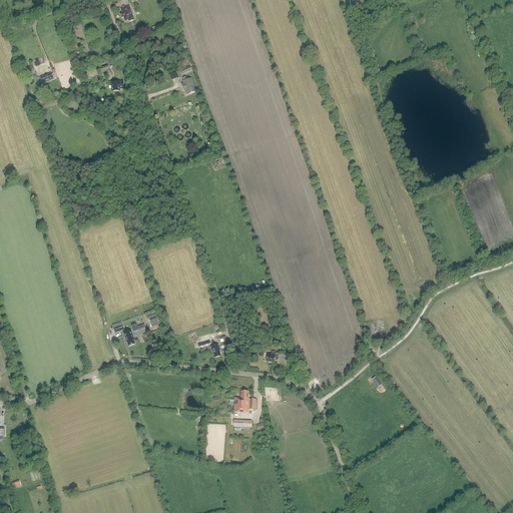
[(125,21),(128,20),(129,22),(133,20),(129,6),(121,9),(122,13),(120,13),(121,18),(123,17),(125,21)]
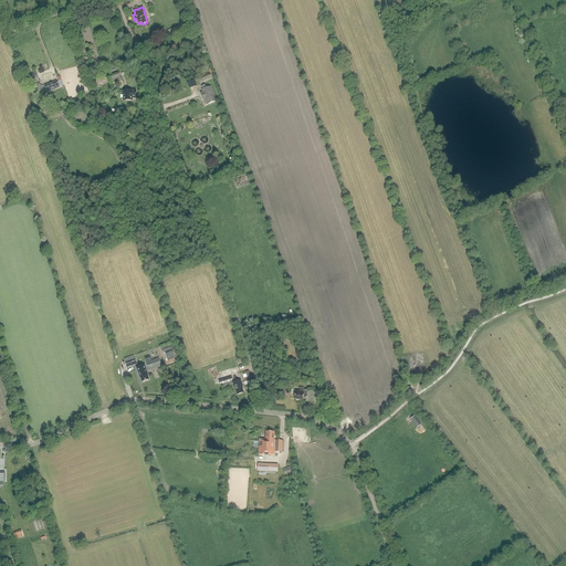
[(177,27),(168,30),(170,37),(179,33),(177,27)]
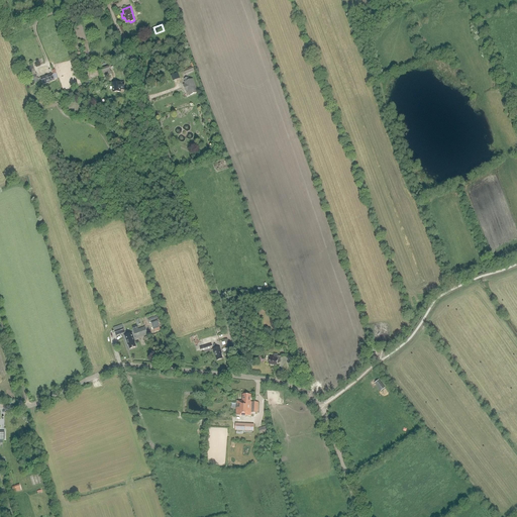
[(33,67),(23,70),(27,81),(37,78),(33,67)]
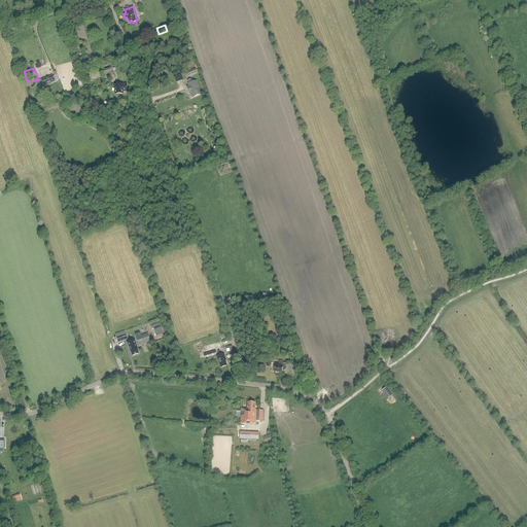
[(113,76),(111,68),(101,71),(104,79),(113,76)]
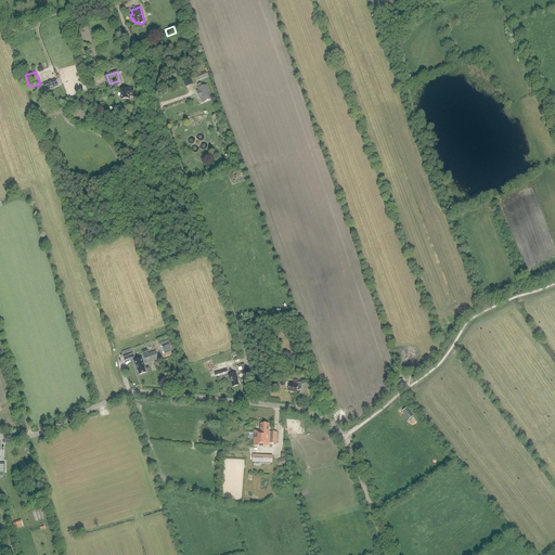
[(55,79),(43,84),(46,90),(57,86),(55,79)]
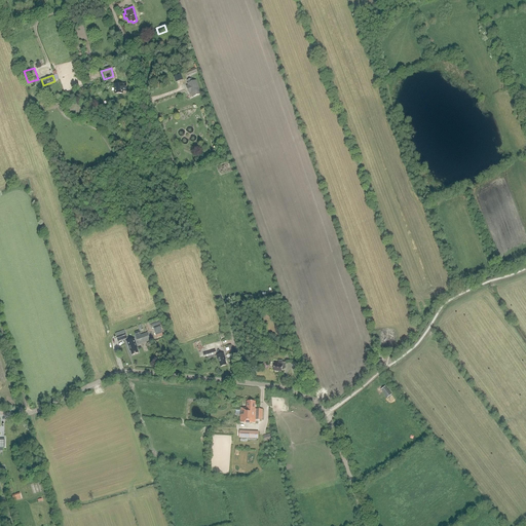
[(191,92),(193,97),(200,94),(195,81),(192,82),(191,79),(188,81),(189,83),(188,84),(188,85),(187,86),(188,89),(189,92),(190,92),(191,92)]
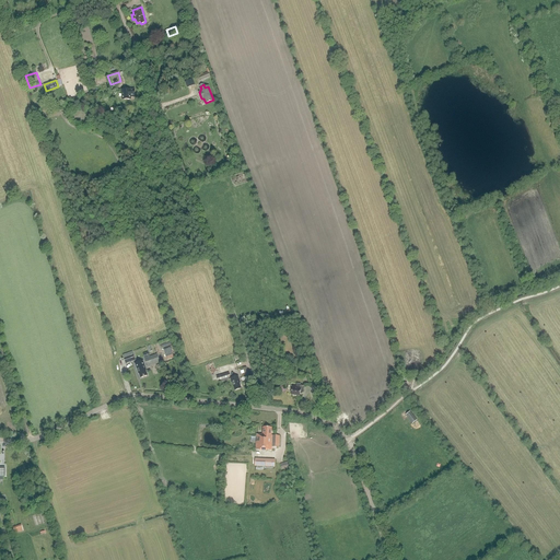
[(135,96),(133,90),(123,91),(123,98),(126,98),(126,100),(130,100),(130,97),(135,96)]
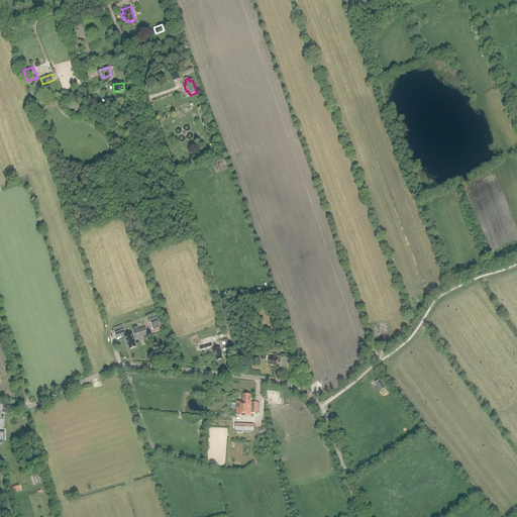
[(113,328),(116,336),(125,333),(122,325),(113,328)]
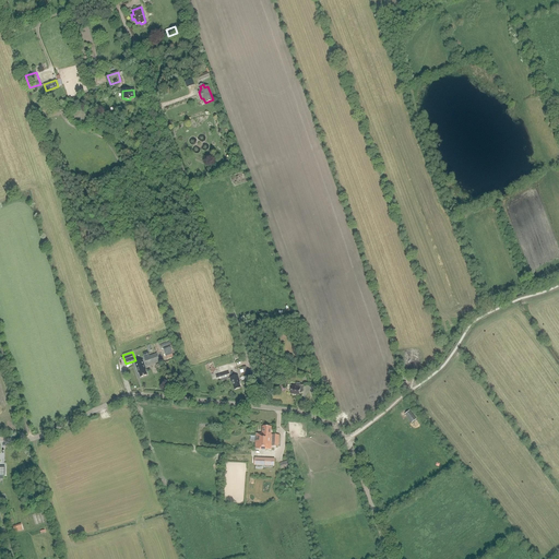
[(144,358),(147,366),(159,361),(157,354),(144,358)]
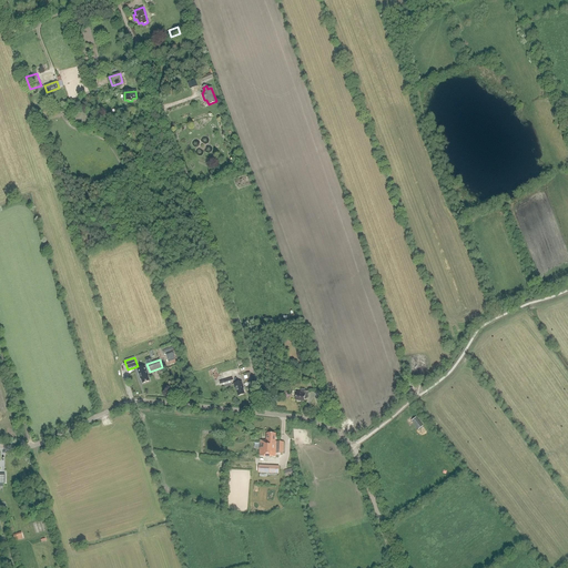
[(144,367),(137,369),(140,379),(142,384),(149,382),(148,377),(144,367)]
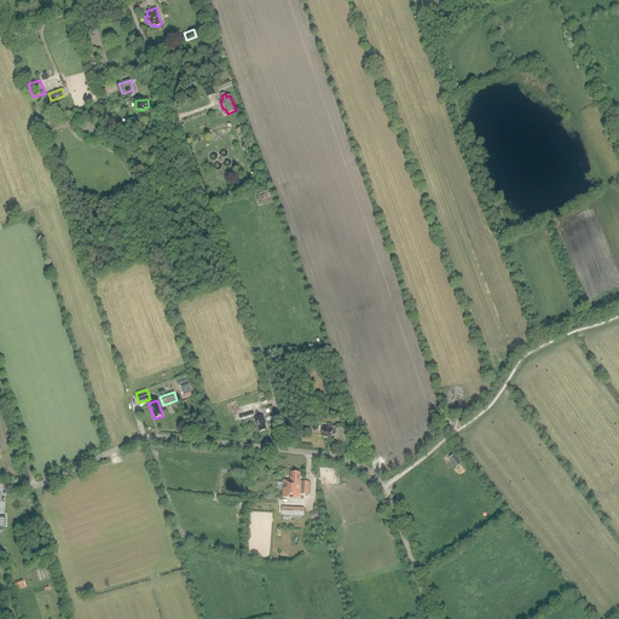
[(241,423),(253,420),(252,416),(254,416),(253,412),(239,416),(241,423)]
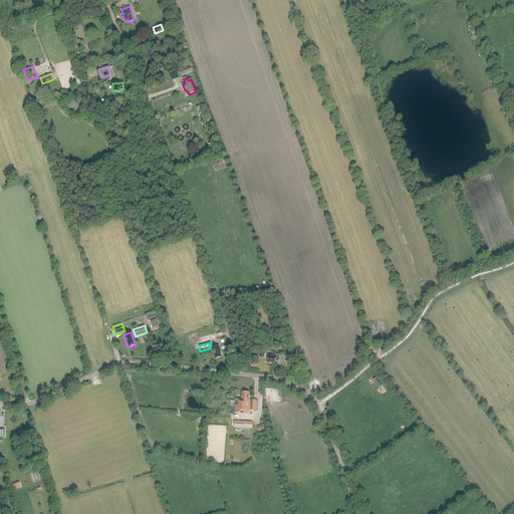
[(216,358),(221,356),(220,351),(218,345),(211,347),(213,351),(214,351),(216,358)]
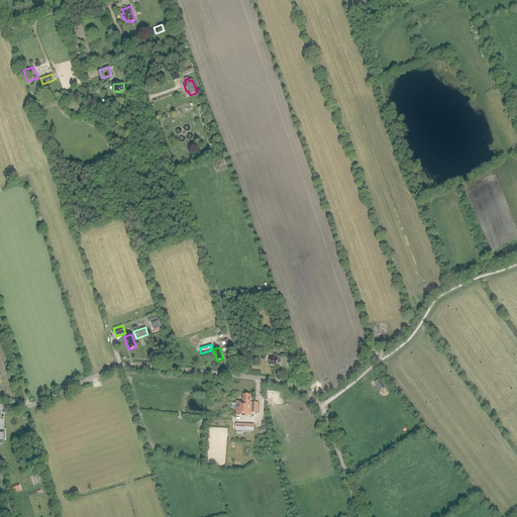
[(277,366),(277,362),(280,363),(281,356),(277,356),(277,354),(274,354),(274,356),(270,356),(269,365),(277,366)]
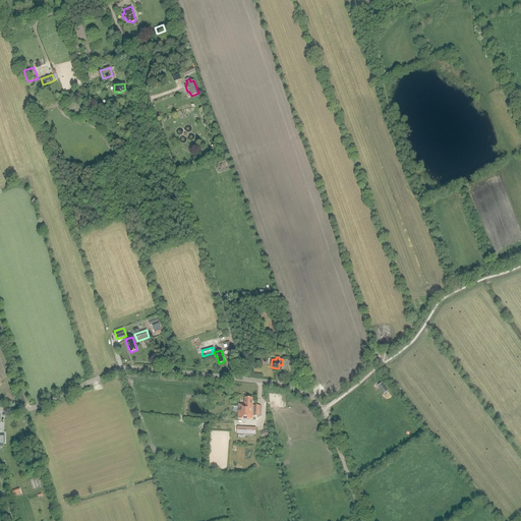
[(295,358),(288,361),(292,369),(291,369),(294,378),(301,374),(295,358)]
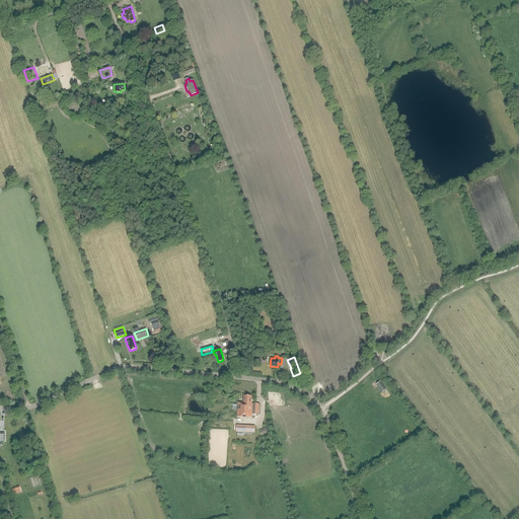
[(380,381),(376,384),(382,392),(386,389),(380,381)]
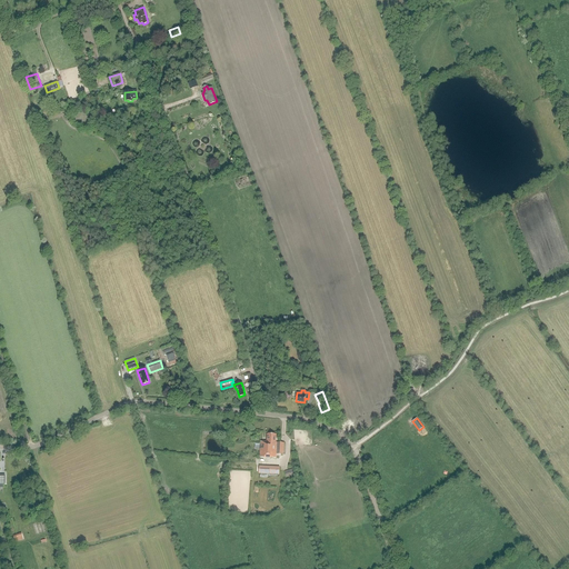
[(283,455),(283,442),(278,442),(276,442),(276,435),(267,435),(267,442),(260,441),(260,457),(276,458),(276,455),(283,455)]
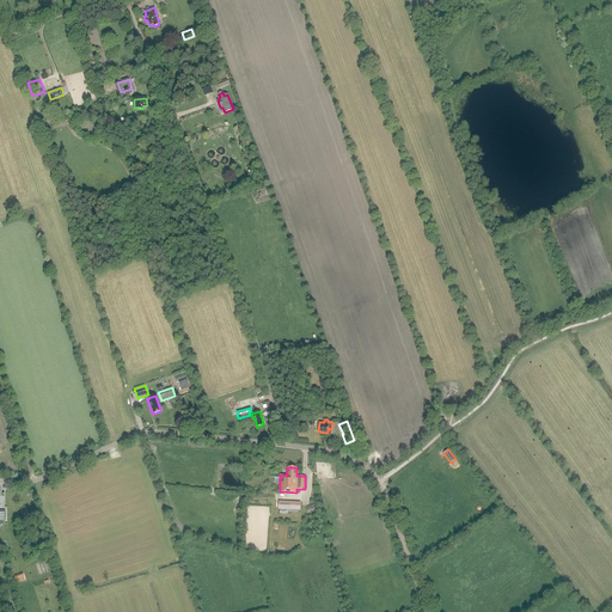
[(279,509),(300,510),(300,502),(279,501),(279,509)]
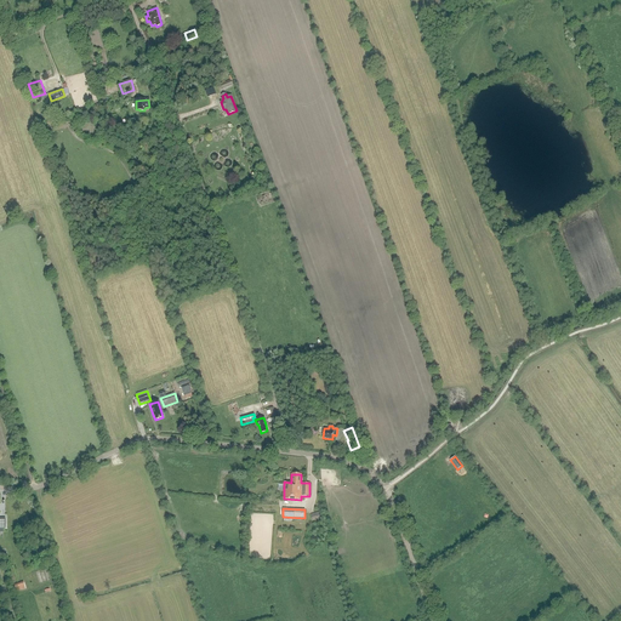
[(11,586),(13,592),(26,588),(23,581),(11,586)]
